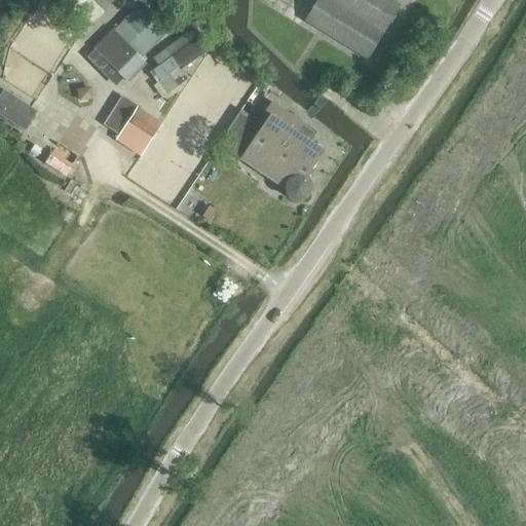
[(63,0),(87,28),(103,14),(90,0),(63,0)]
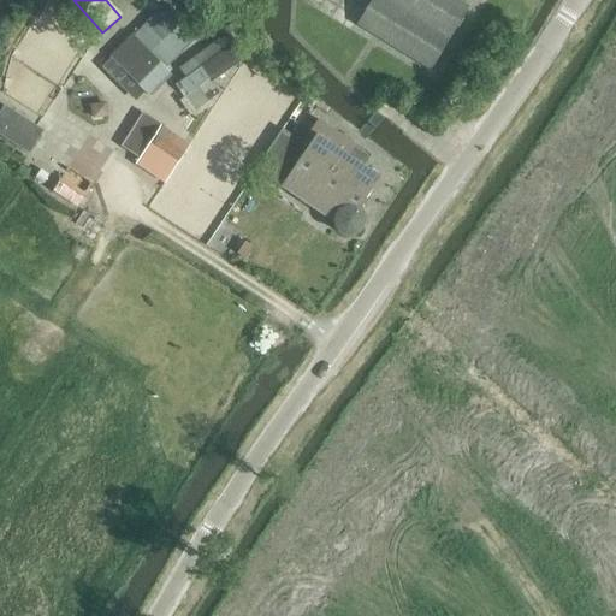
[(187,0),(183,3),(190,17),(211,7),(217,19),(230,12),(225,0),(187,0)]
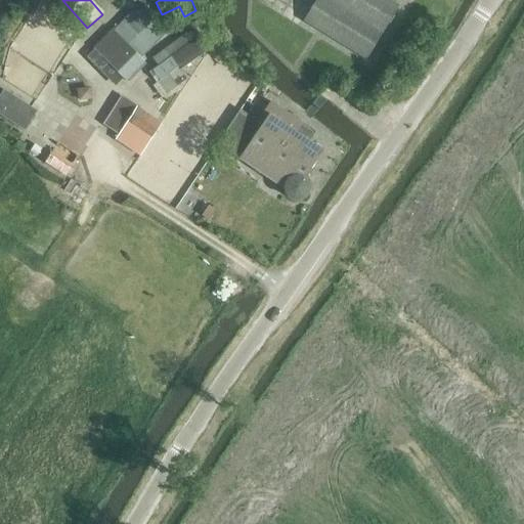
[(315,0),(303,22),(303,23),(304,22),(364,59),(365,60),(398,5),(397,6),(387,0),(315,0)]
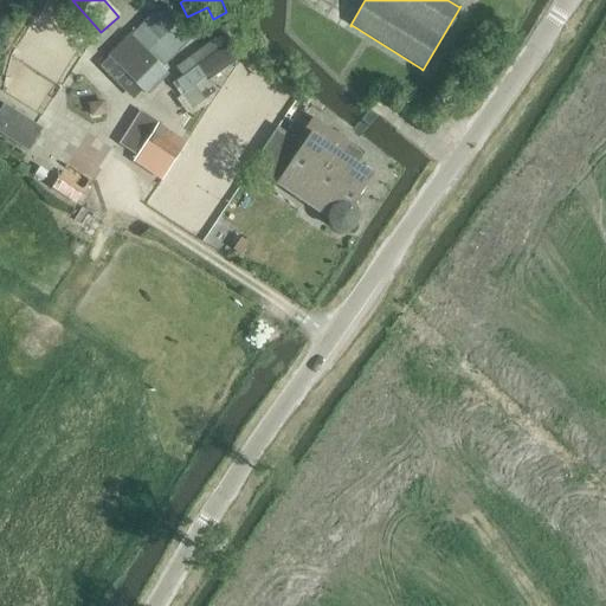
[(107,55),(127,75),(122,78),(131,88),(135,83),(146,94),(167,72),(162,68),(192,38),(178,21),(169,6),(152,14),(130,34),(129,33),(107,55)]
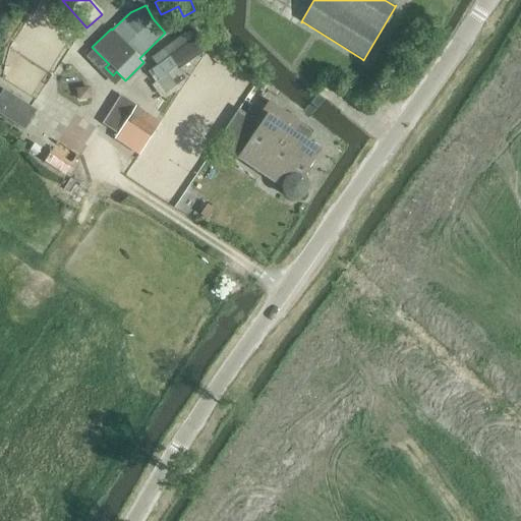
[(148,71),(156,82),(177,66),(179,69),(204,51),(200,48),(201,47),(189,30),(149,61),(154,67),(148,71)]
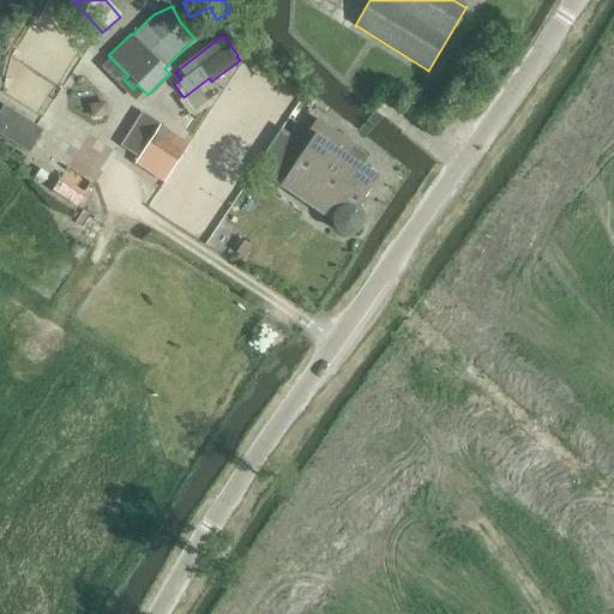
[(104,102),(91,104),(94,118),(107,115),(104,102)]
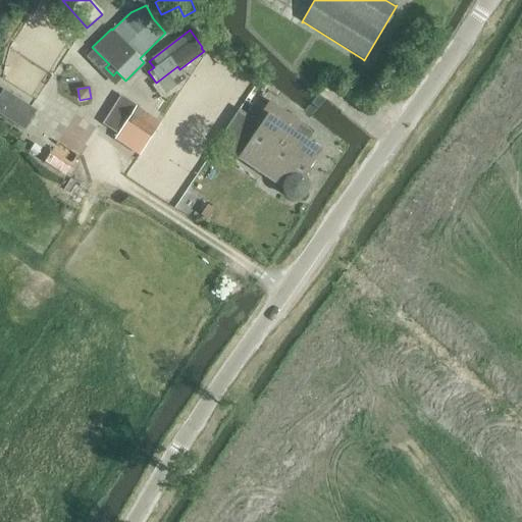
[(14,97),(3,89),(0,94),(0,114),(24,131),(37,111),(14,97)]
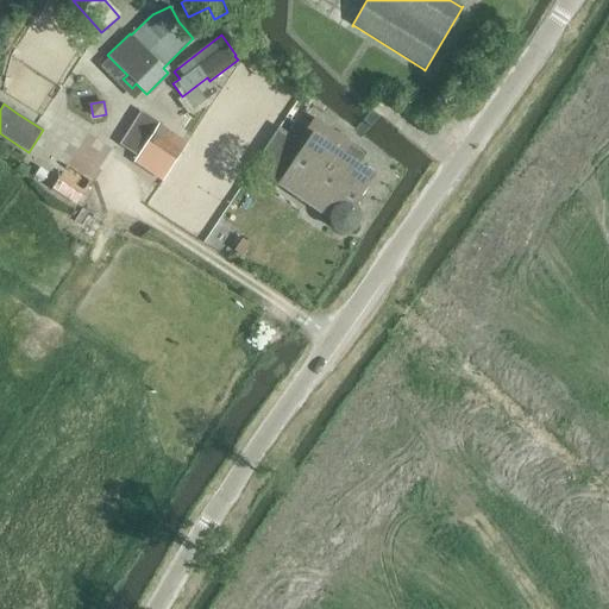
[(123,144),(168,173),(188,143),(142,114),(123,144)]
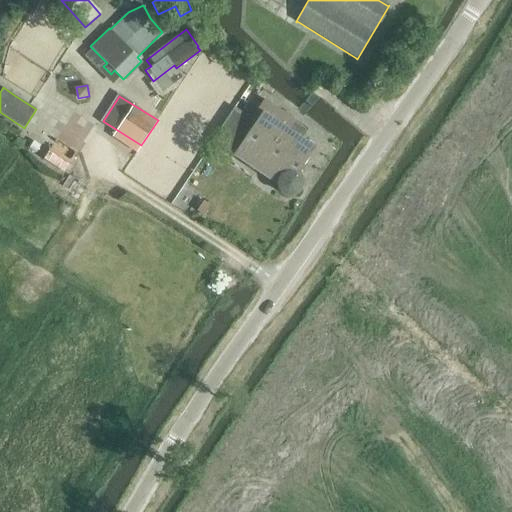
[(259,167),(278,180),(277,182),(277,184),(277,186),(278,188),(281,193),(286,196),(292,196),(296,193),(299,189),(300,184),(299,180),(296,176),(315,148),(298,137),(300,134),(304,127),(263,100),(245,127),(249,130),(233,155),(256,171),(259,167)]
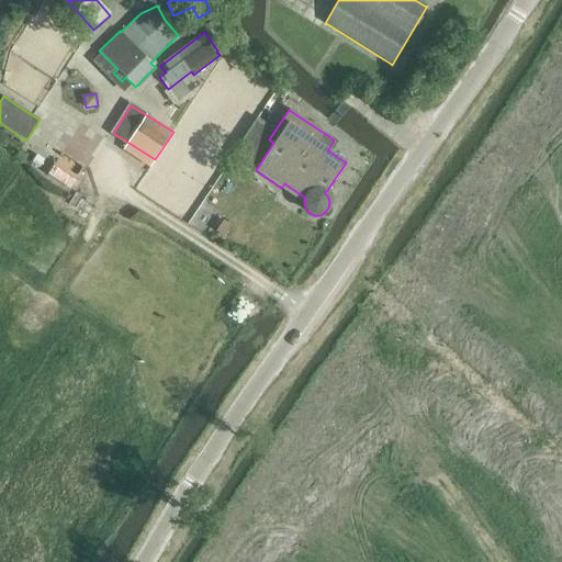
[(233,155),(244,163),(262,136),(250,128),(233,155)]
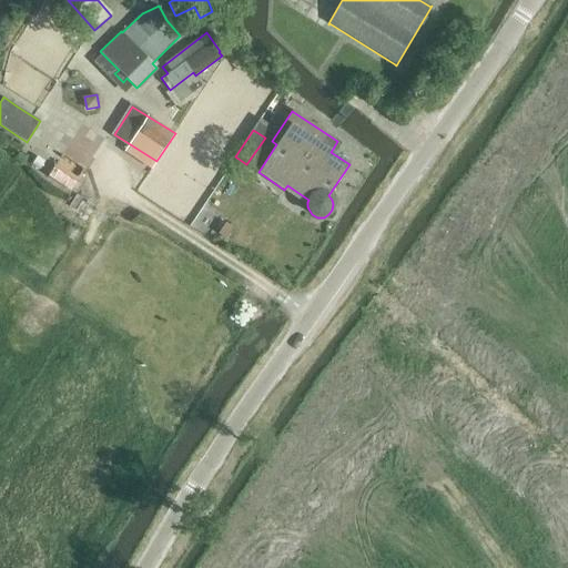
[(73,189),(84,165),(60,154),(49,176),(73,189)]
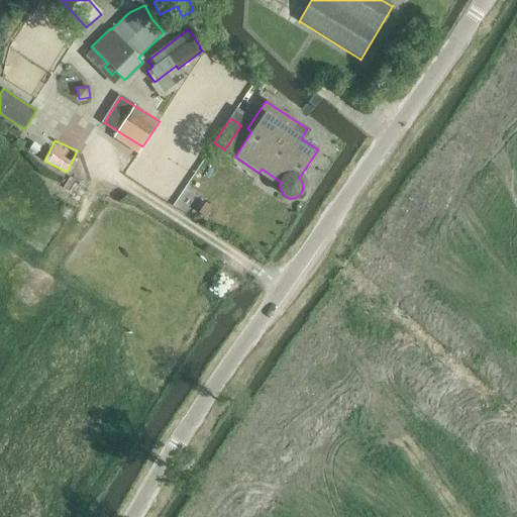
[(78,206),(90,188),(69,175),(57,194),(78,206)]
